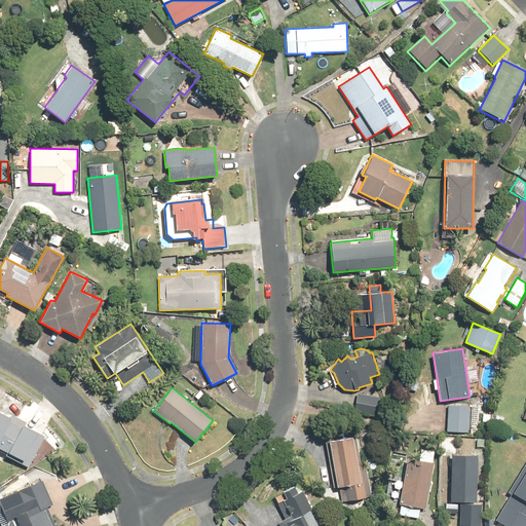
[(380,397),(357,392),(353,411),(377,415),(380,397)]
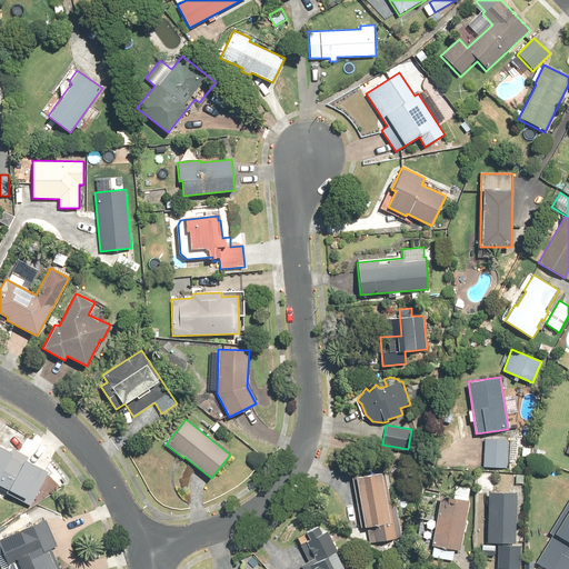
[(508,439),(485,438),(482,467),(507,468),(508,439)]
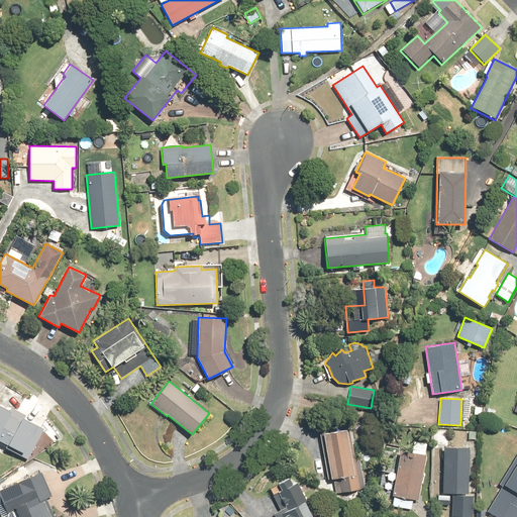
[(0,406),(0,444),(28,459),(43,428),(24,419),(26,415),(11,408),(10,411),(0,406)]
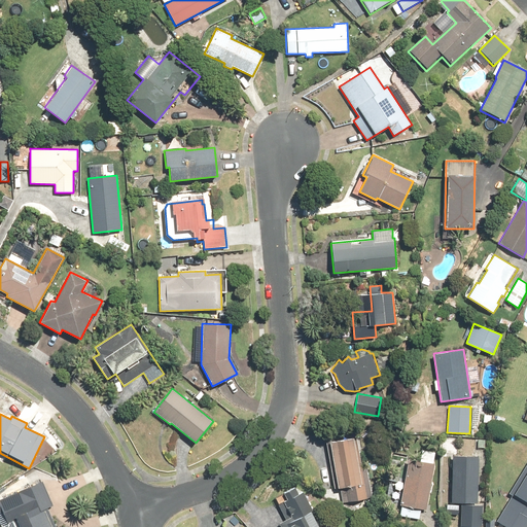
[(356,436),(325,443),(334,489),(344,487),(347,502),(372,497),(366,468),(362,469),(356,436)]
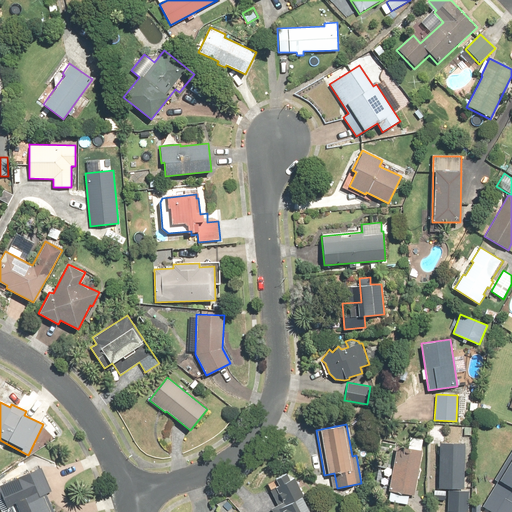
[(437,489),(448,489),(447,511),(468,511),(469,493),(463,492),(463,488),(465,488),(466,442),(438,442),(437,489)]
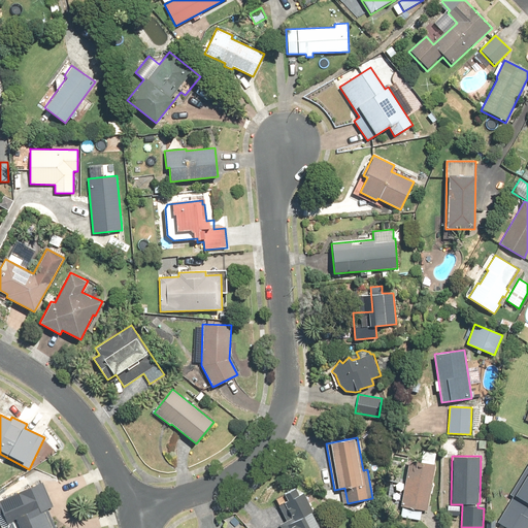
[(407,460),(399,506),(428,512),(435,465),(407,460)]
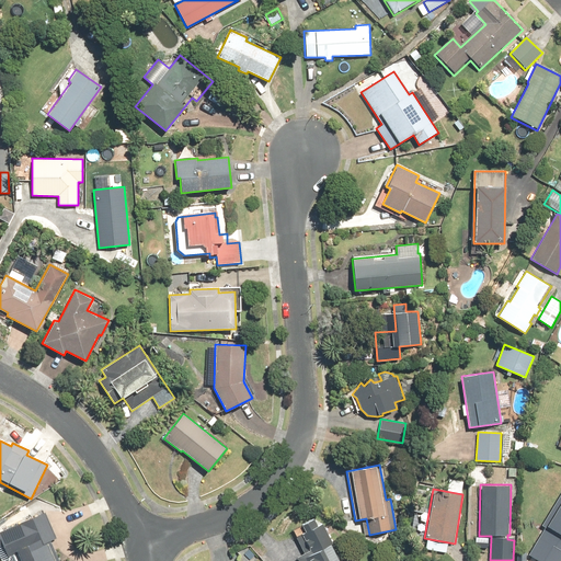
[(560,560),(560,492),(540,525),(545,527),(528,554),(538,560),(560,560)]
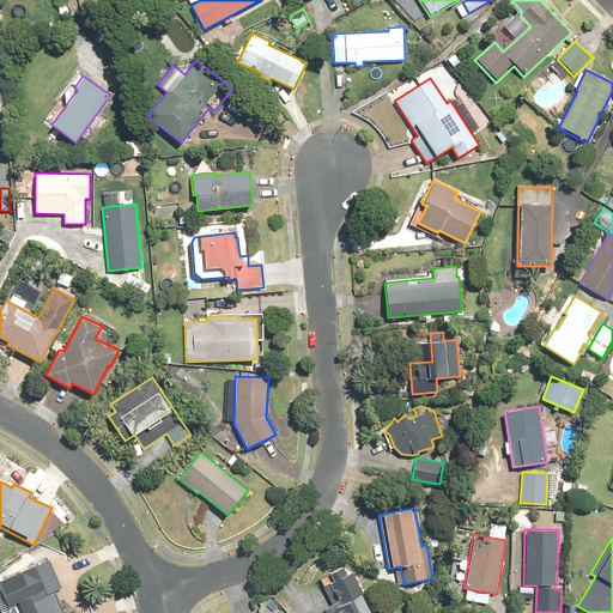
[(64,612),(54,592),(61,588),(49,560),(0,581),(0,596),(2,595),(7,606),(17,601),(22,612),(64,612)]
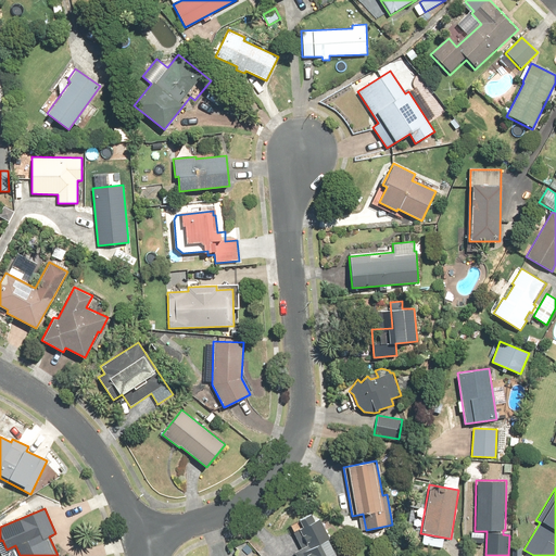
[(295,555),(338,555),(328,538),(330,536),(319,518),(315,520),(311,514),(299,520),(302,528),(292,532),(301,548),(293,552),(295,555)]
